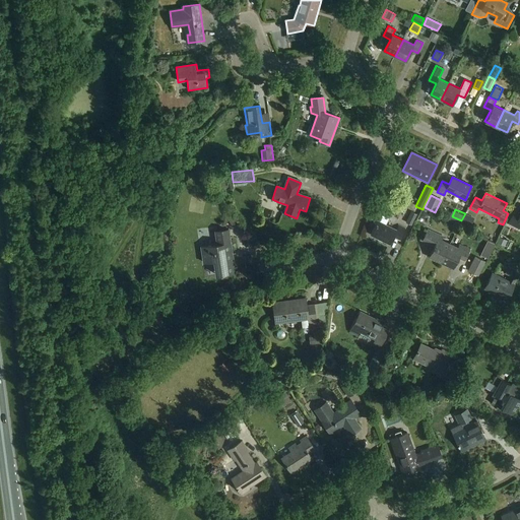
[(230,212),(224,215),(234,228),(238,223),(230,212)]
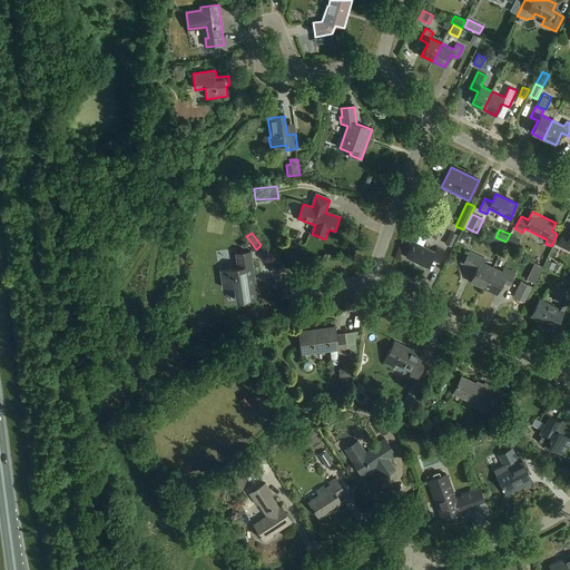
[(451,247),(458,235),(451,233),(445,245),(451,247)]
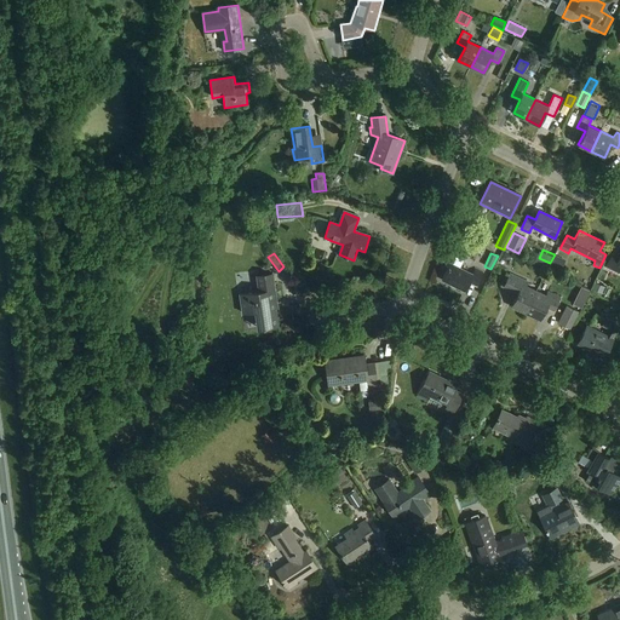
[(619,254),(619,258),(612,254),(606,267),(619,273),(619,270),(619,254)]
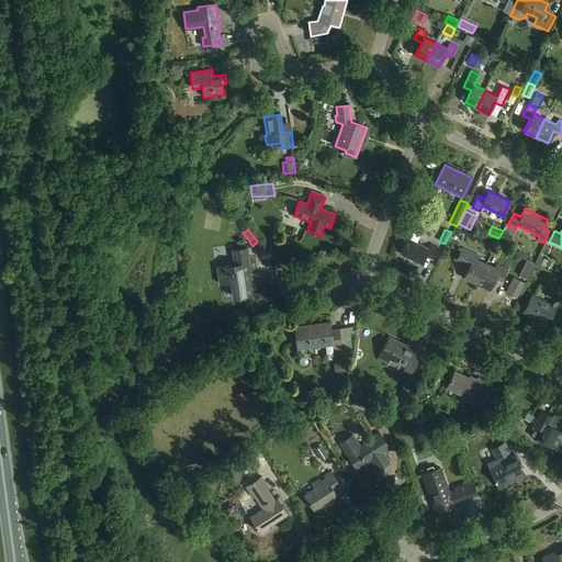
[(503,232),(496,245),(506,250),(513,236),(503,232)]
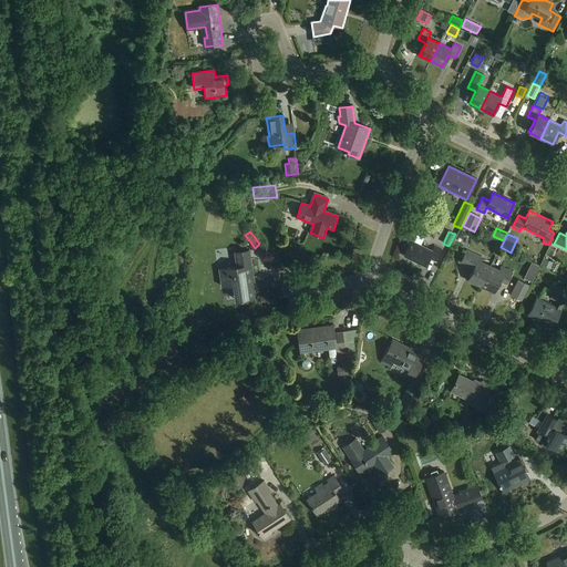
[(436,261),(442,249),(435,246),(432,251),(412,240),(404,256),(425,267),(429,258),(436,261)]
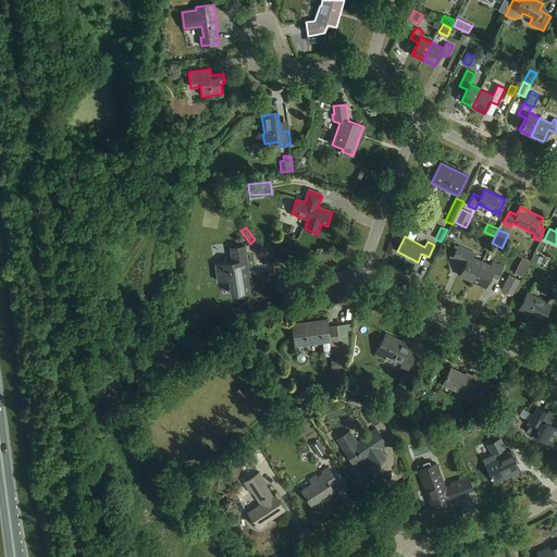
[(249,276),(245,246),(231,248),(233,262),(215,264),(218,282),(230,280),(232,295),(249,293),(247,276),(249,276)]
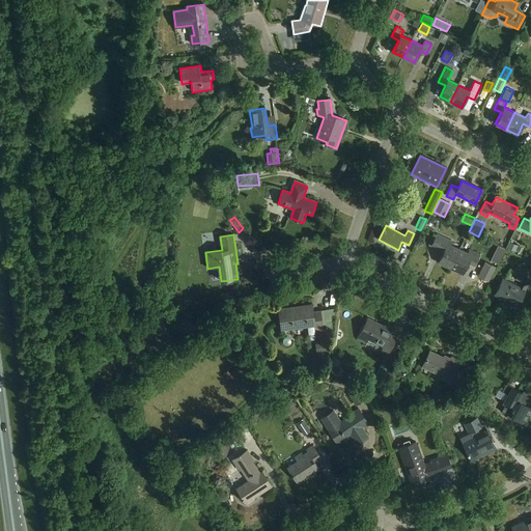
[(438,262),(450,269),(459,250),(450,246),(452,243),(442,238),(436,235),(430,247),(443,252),(438,262)]
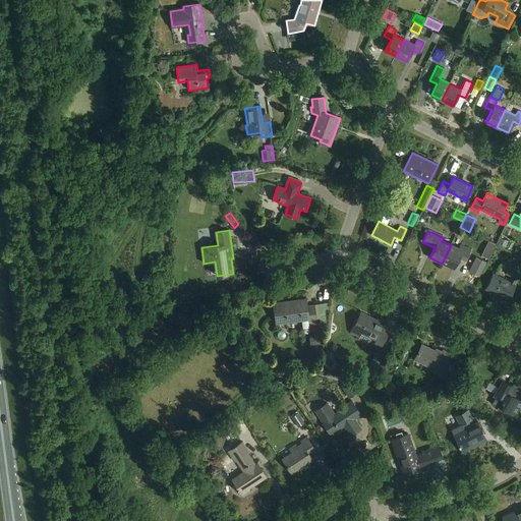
[(481,242),(483,238),(469,232),(467,236),(481,242)]
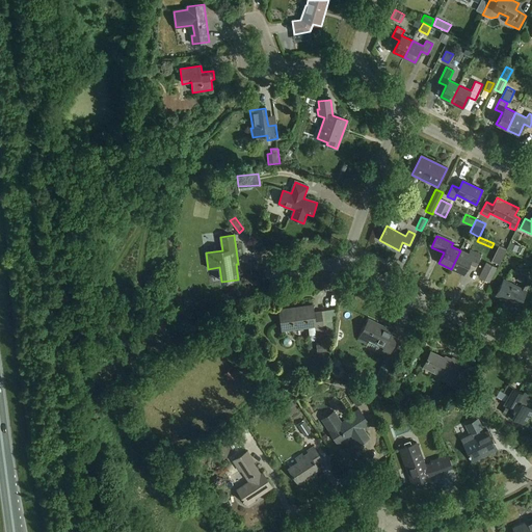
[(516,251),(519,246),(511,242),(508,248),(516,251)]
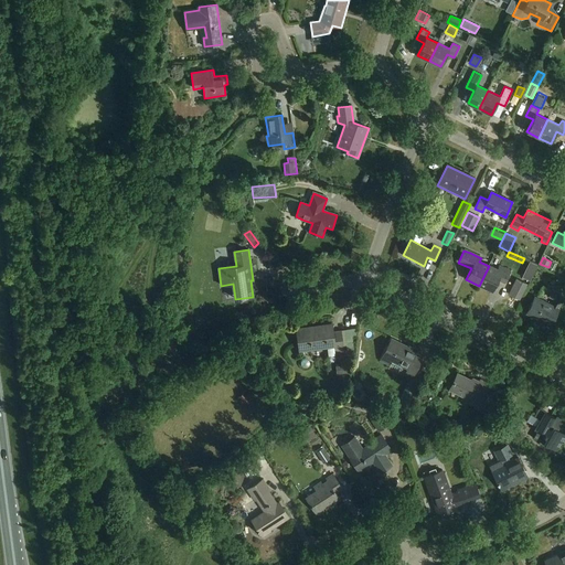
[(489,266),(479,286),(492,291),(498,280),(504,284),(510,272),(500,267),(498,270),(489,266)]
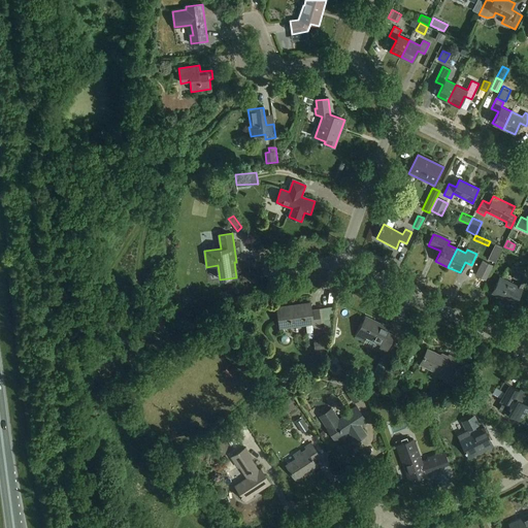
[(475,275),(486,279),(492,266),(483,261),(475,275)]
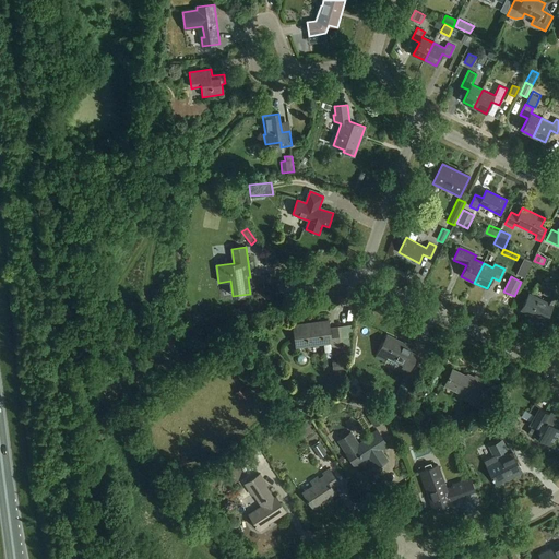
[(558,294),(546,287),(543,294),(549,296),(546,302),(530,294),(521,310),(535,317),(534,319),(544,323),(552,306),(555,299),(556,299),(558,294)]
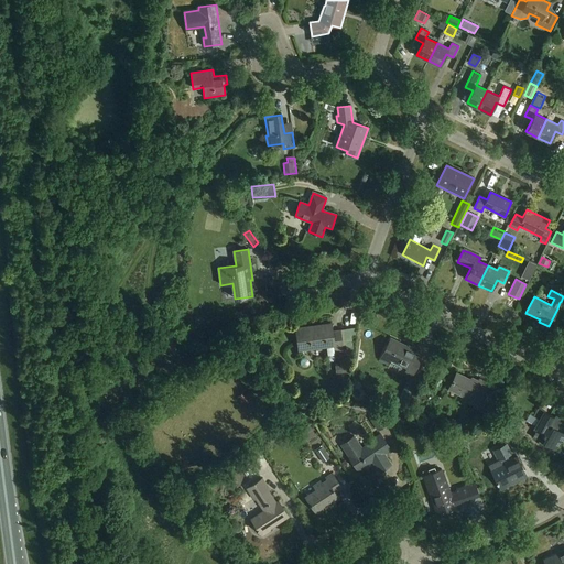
[(333,332),(332,324),(296,328),(300,350),(335,346),(336,353),(344,351),(342,331),(333,332)]
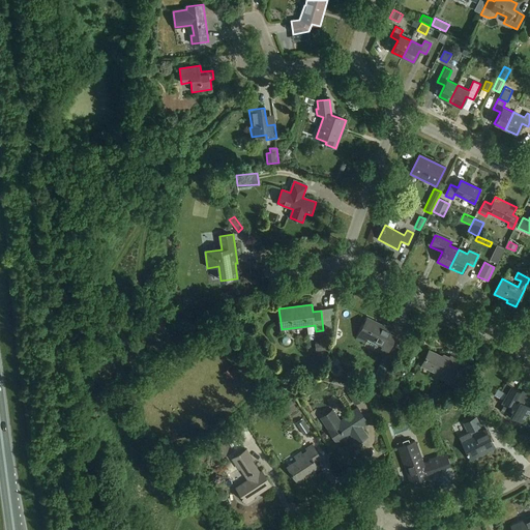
[(383,324),(367,317),(357,339),(365,343),(369,339),(383,346),(381,350),(387,354),(396,336),(389,332),(392,327),(384,323),(383,324)]
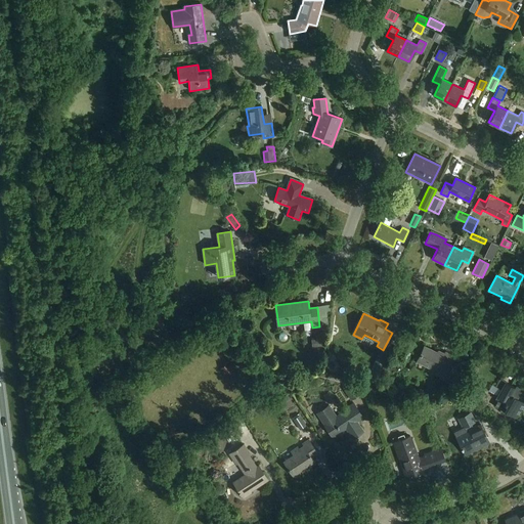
[(321,339),(311,340),(312,348),(322,347),(321,339)]
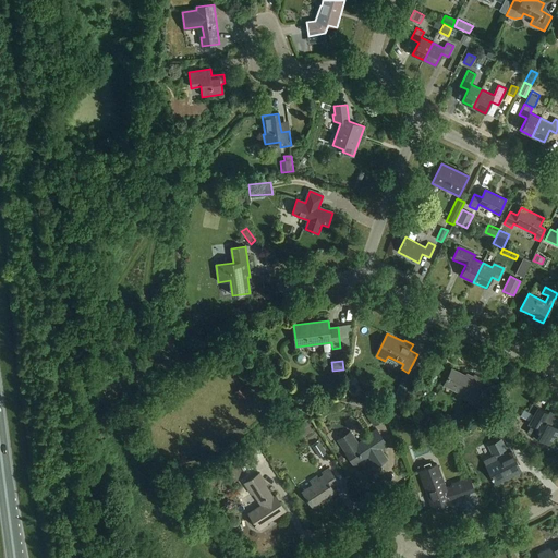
[(463,375),(451,368),(444,385),(460,392),(460,396),(470,401),(470,403),(478,408),(487,390),(480,386),(483,379),(473,375),(470,378),(463,375)]
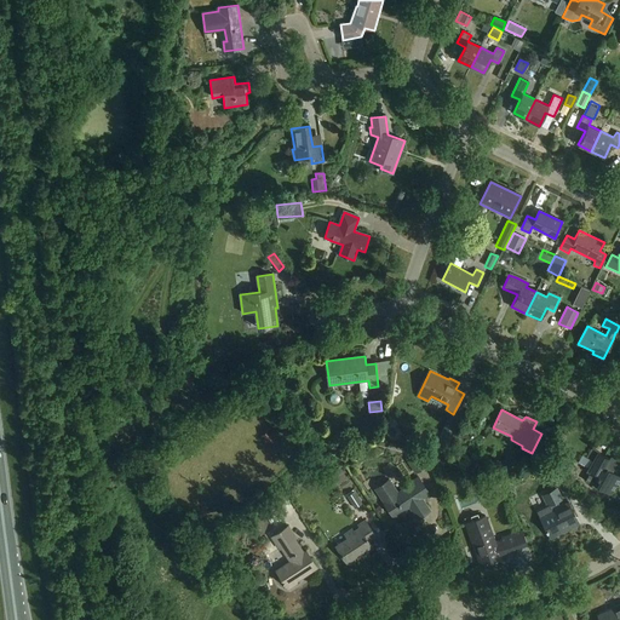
[(440,436),(447,441),(449,441),(455,429),(446,424),(440,436)]
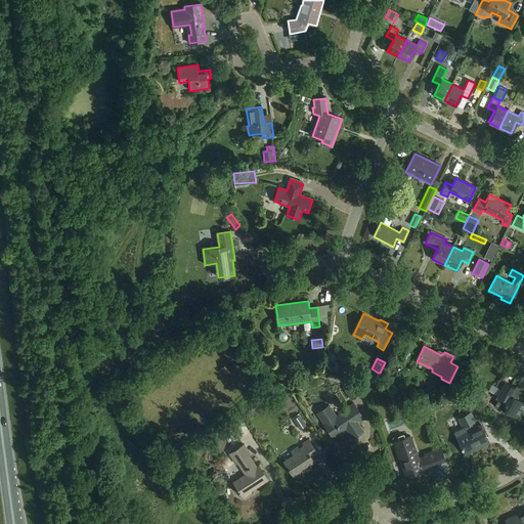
[(227,376),(235,368),(228,361),(221,369),(227,376)]
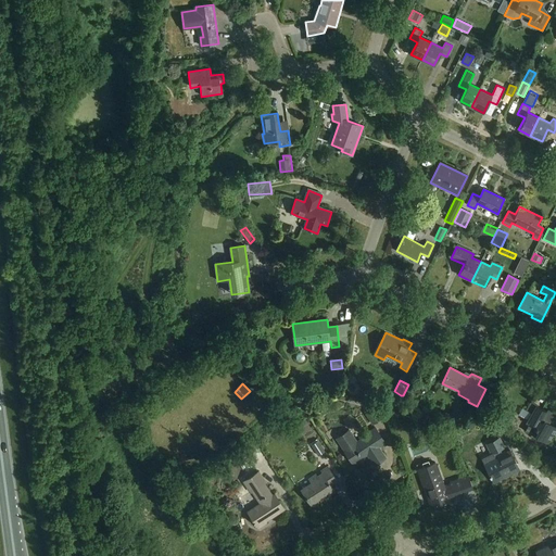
[(526,411),(531,414),(536,405),(531,402),(526,411)]
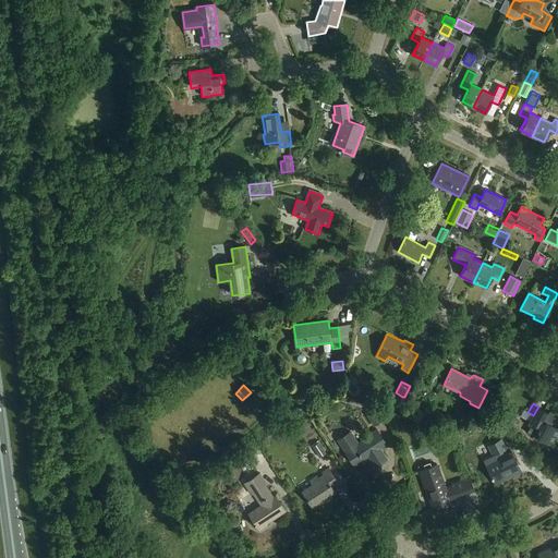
[(411,404),(402,408),(407,417),(414,414),(411,404)]
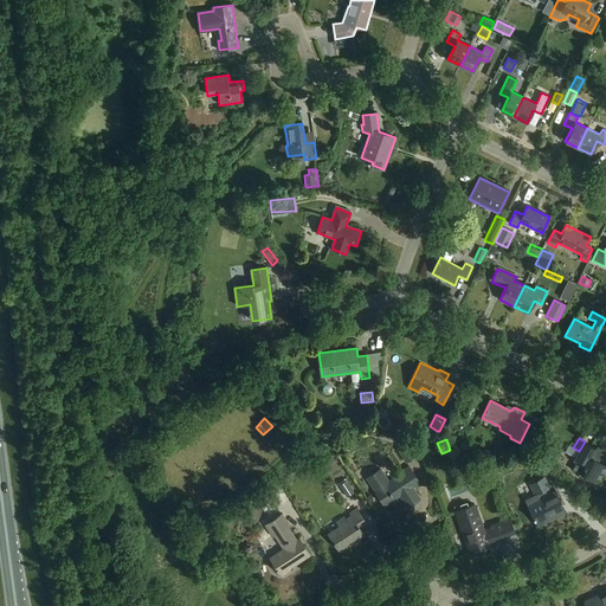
[(595,449),(585,442),(575,459),(578,461),(573,469),(598,484),(605,468),(605,465),(591,457),(595,449)]
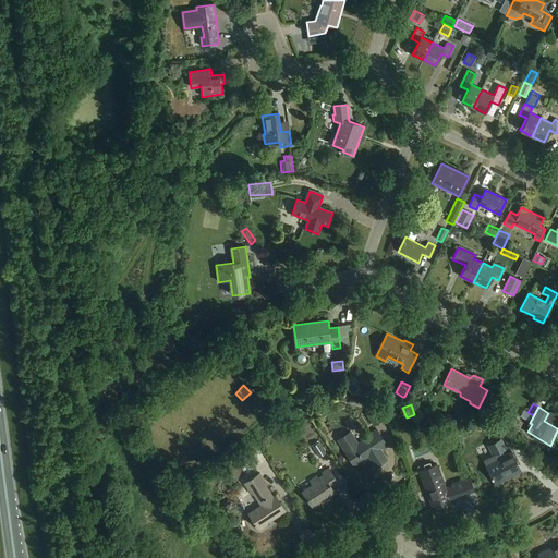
[(366,415),(374,426),(384,420),(376,409),(366,415)]
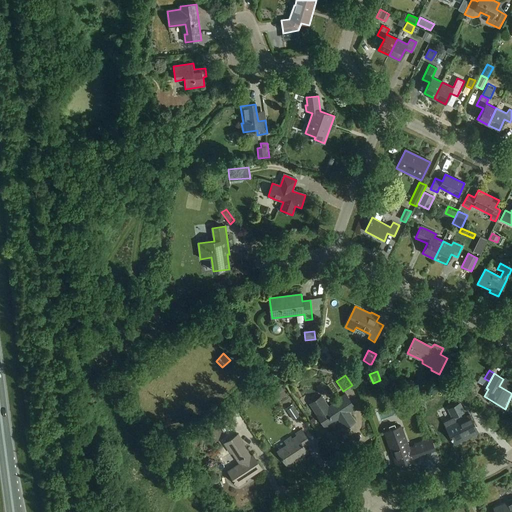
[(309,404),(317,415),(325,427),(338,419),(345,429),(355,422),(348,412),(354,408),(345,394),(340,398),(340,399),(329,407),(322,395),(309,404)]
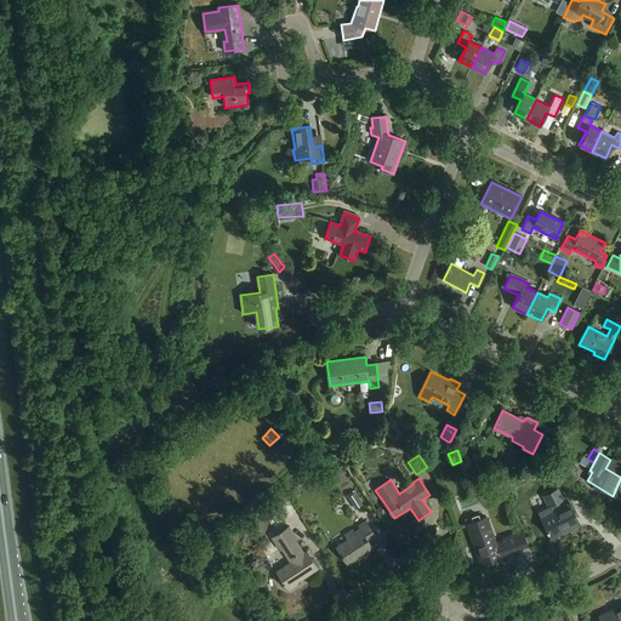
[(501,484),(486,489),(491,502),(506,497),(501,484)]
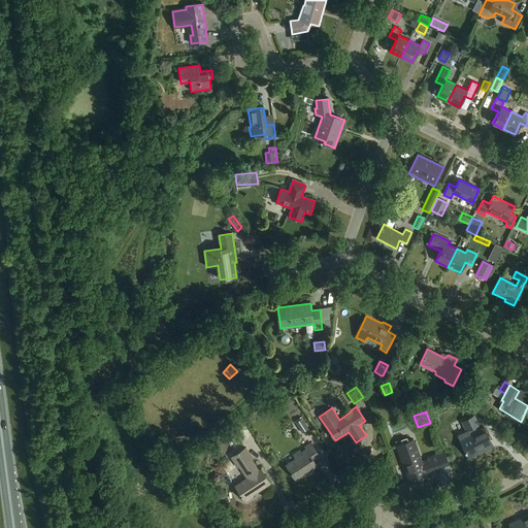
[(467,431),(458,436),(460,440),(468,458),(480,452),(479,450),(492,443),(484,428),(477,432),(474,427),(479,426),(473,417),(462,422),(467,431)]
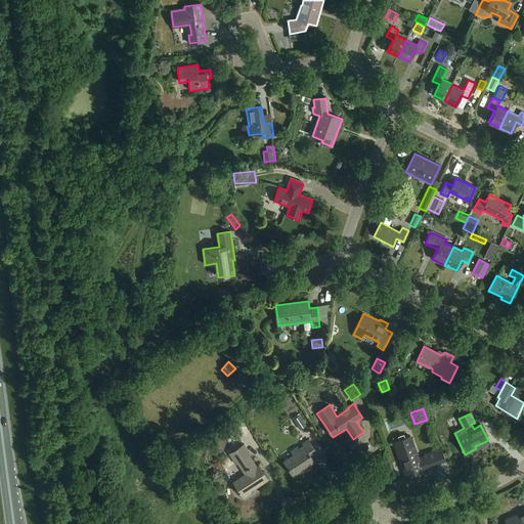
[(300,430),(306,426),(299,416),(293,420),(300,430)]
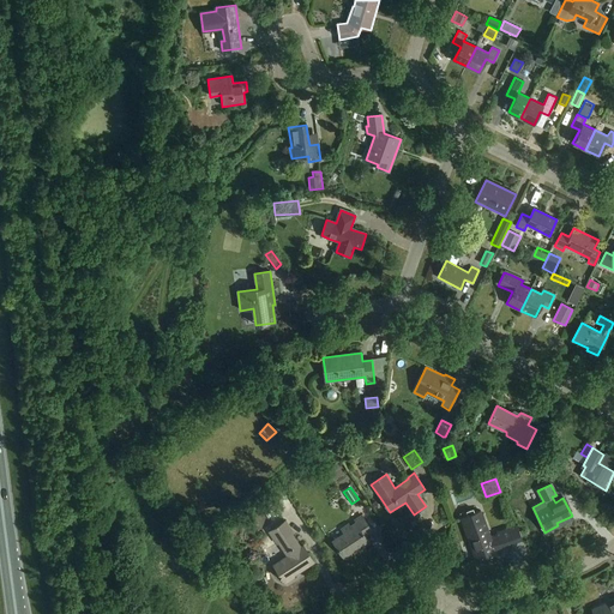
[(491,537),(485,521),(481,512),(462,518),(476,560),(495,553),(495,551),(523,540),(517,525),(497,533),(498,535),(491,537)]
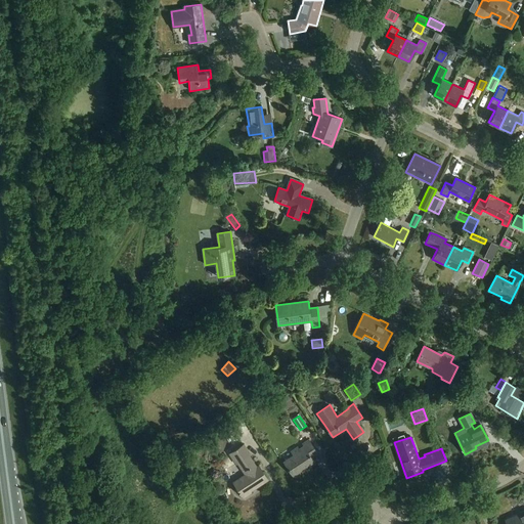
[(316,452),(309,440),(302,444),(305,448),(300,451),(298,448),(291,452),(294,455),(284,463),(293,476),(301,471),(302,472),(315,464),(311,456),(316,452)]
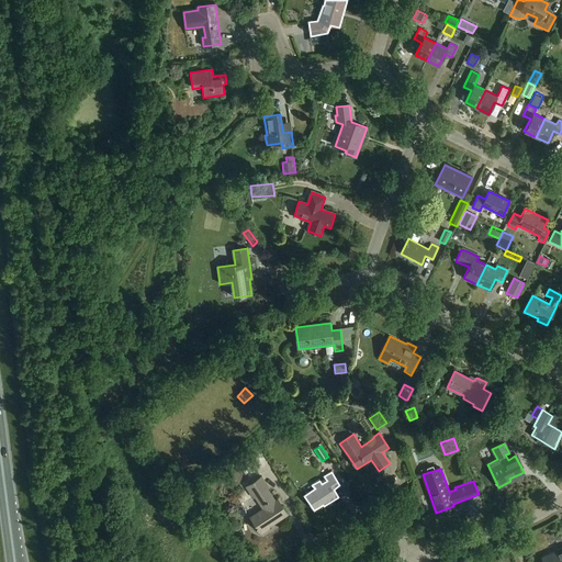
[(269,489),(261,478),(246,487),(254,498),(255,497),(262,509),(250,517),(261,535),(269,529),(268,527),(288,515),(278,499),(276,501),(268,489),(269,489)]
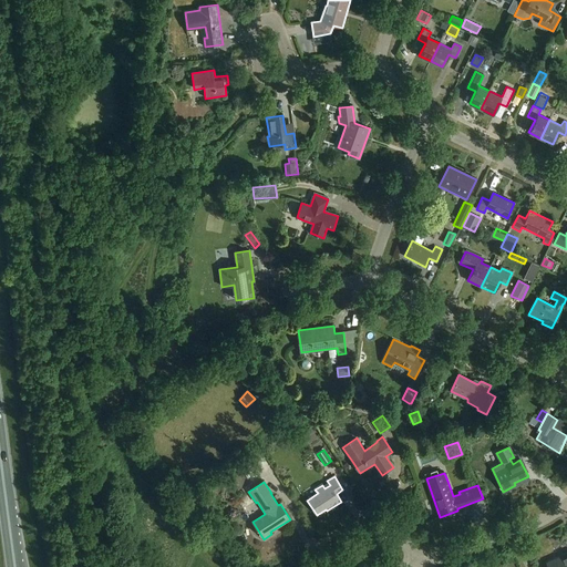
[(566,566),(566,553),(547,563),(548,566),(566,566)]
